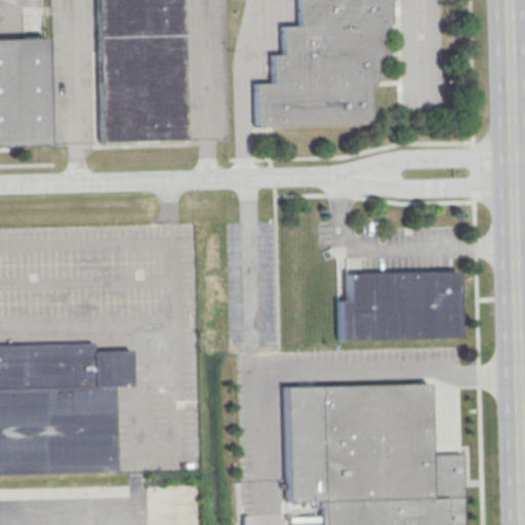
[(179,0),(94,0),(98,143),(184,140),(179,0)]
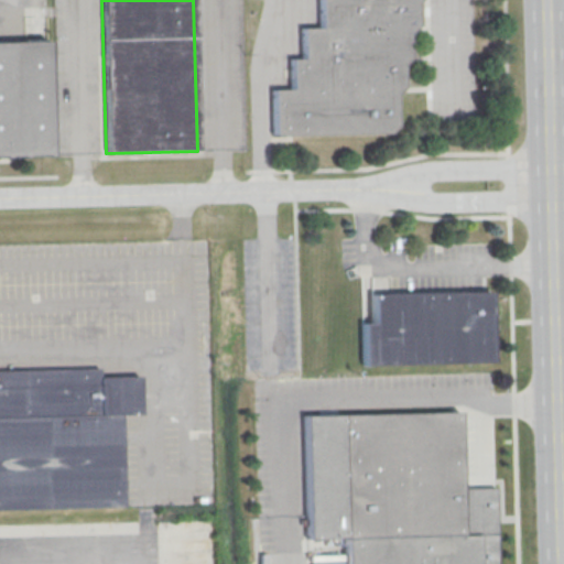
[(271,132),(393,130),(389,95),(400,87),(397,58),(404,54),(403,33),(412,24),(411,1),(412,0),(318,0),(318,28),(301,28),(301,57),(289,57),(289,89),(272,89),(271,132)]
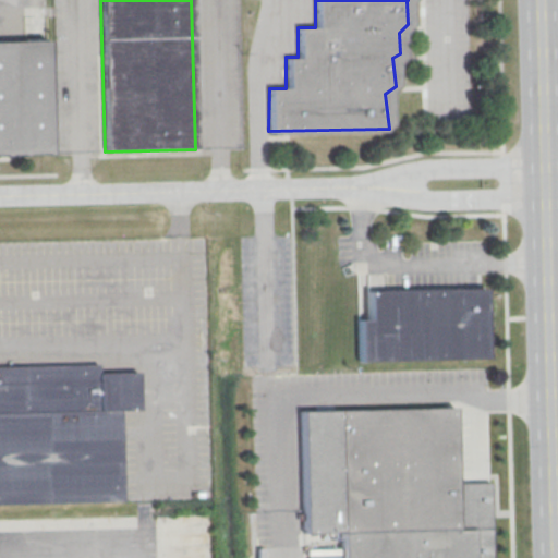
[(46,40),(0,41),(0,154),(49,154),(46,40)]
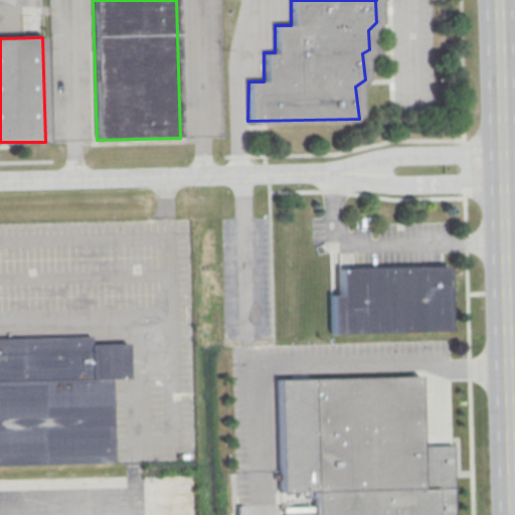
[(339,270),(447,267),(448,332),(330,335),(329,296),(339,295),(339,270)]
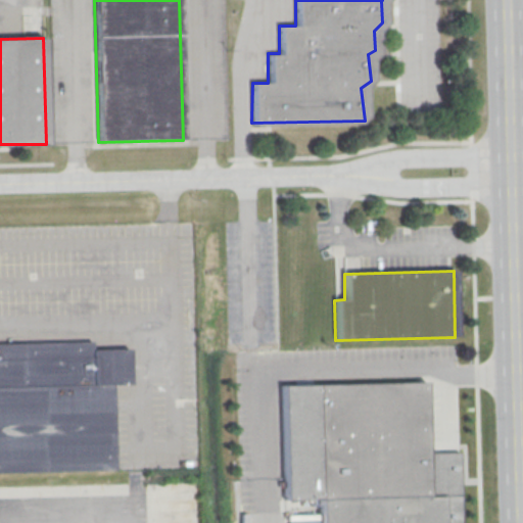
[(0,343),(91,341),(91,350),(129,349),(130,384),(111,385),(113,470),(0,473),(0,343)]
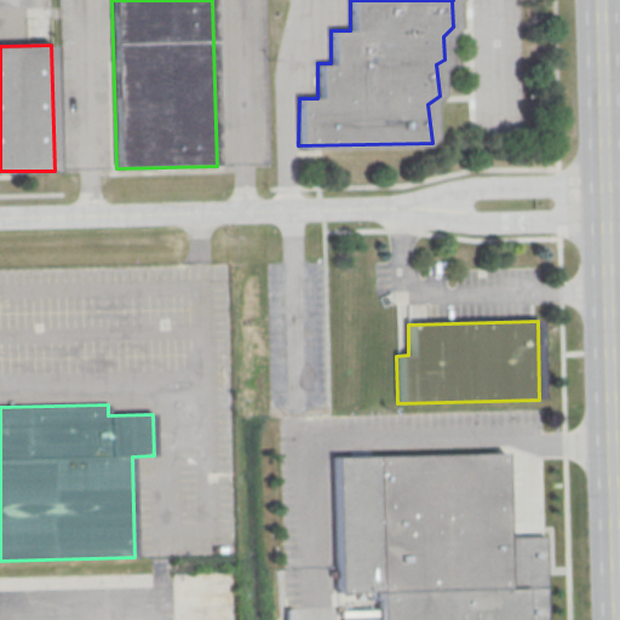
[(333,459),(503,454),(505,538),(541,537),(543,619),(378,619),(378,592),(337,593),(333,459)]
